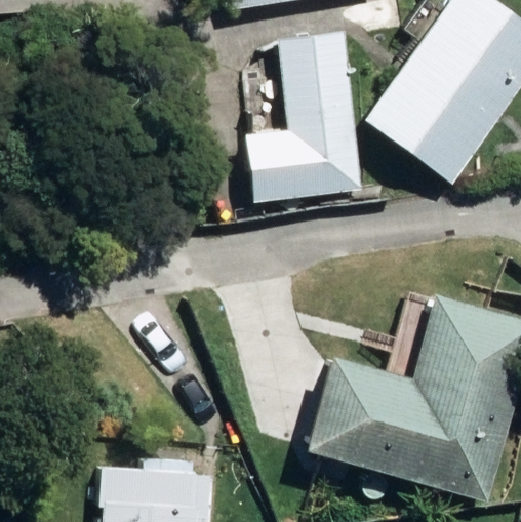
[(228,0),(230,9),(291,0),(228,0)]
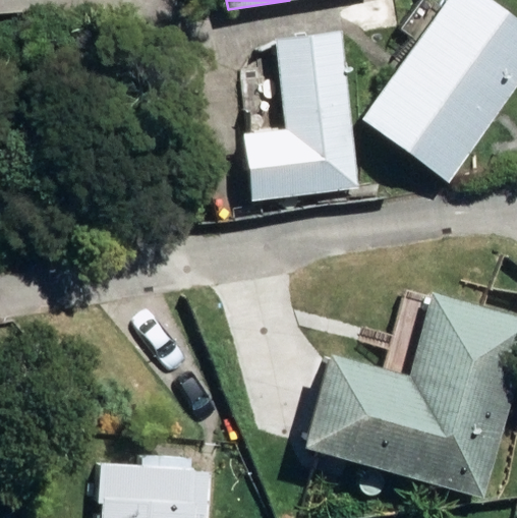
[(446,0),(357,121),(448,186),(516,91),(516,20),(487,0),(446,0)]
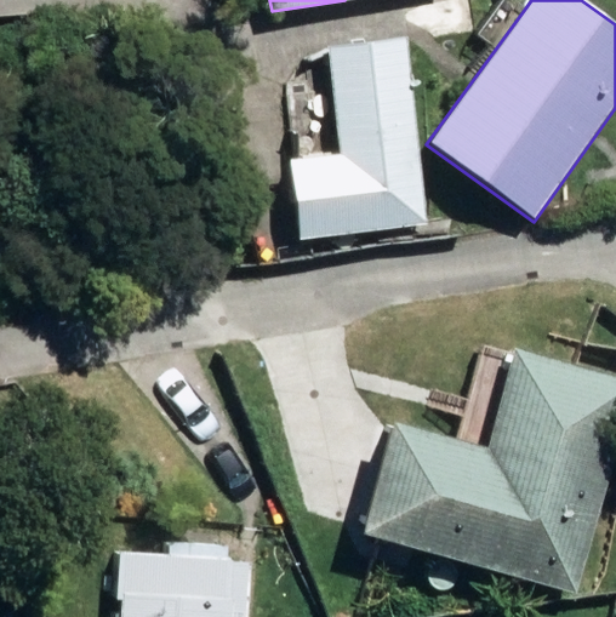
[(289,160),(298,239),(429,226),(408,39),(328,49),(340,155),(289,160)]
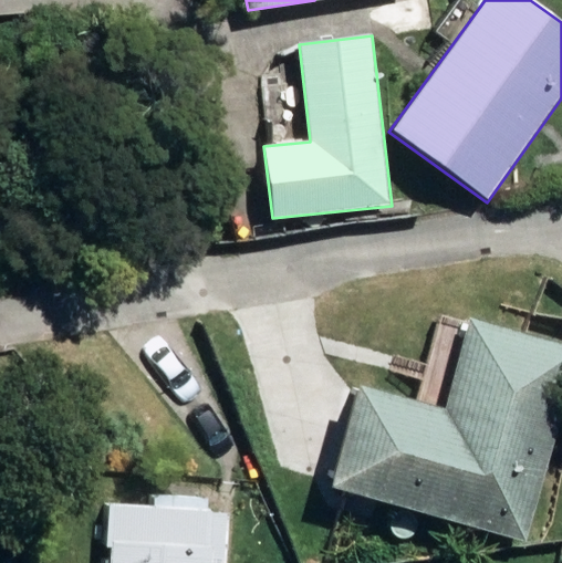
[(519,530),(561,373),(561,344),(465,319),(440,408),(350,384),(324,478),(519,530)]
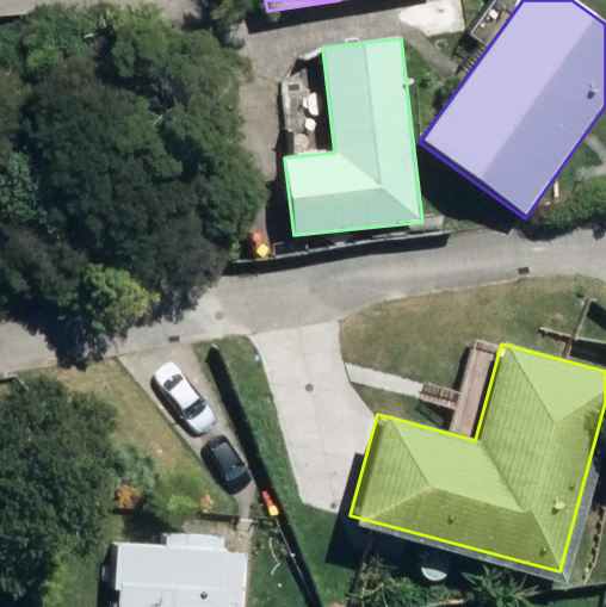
[(115,606),(245,606),(247,552),(226,552),(226,538),(117,536),(115,606)]
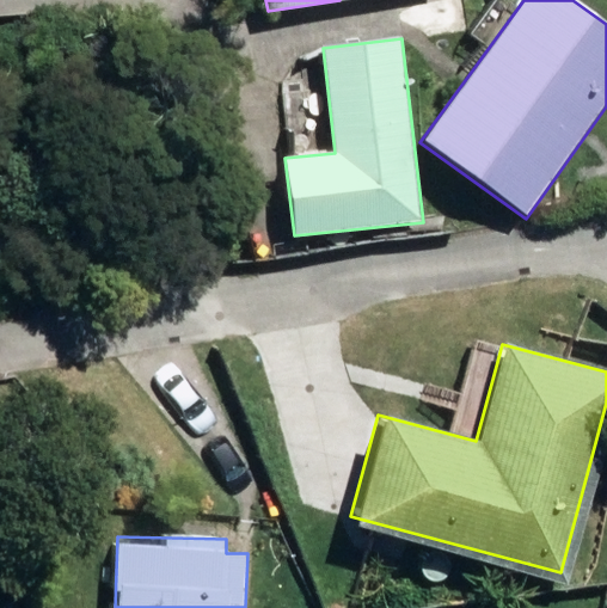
All buildings are outlined.
